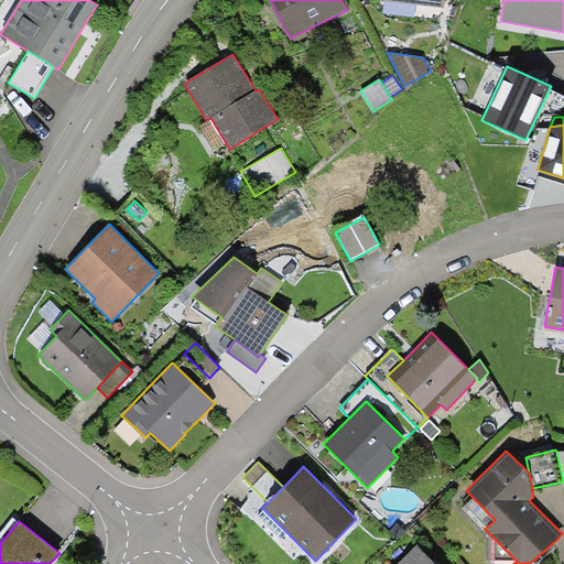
[(435,563),(418,545),(398,563),(435,563)]
